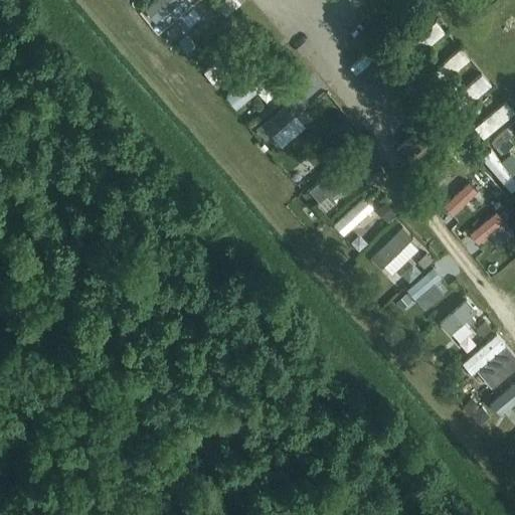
[(145,0),(155,10),(164,0),(145,0)]
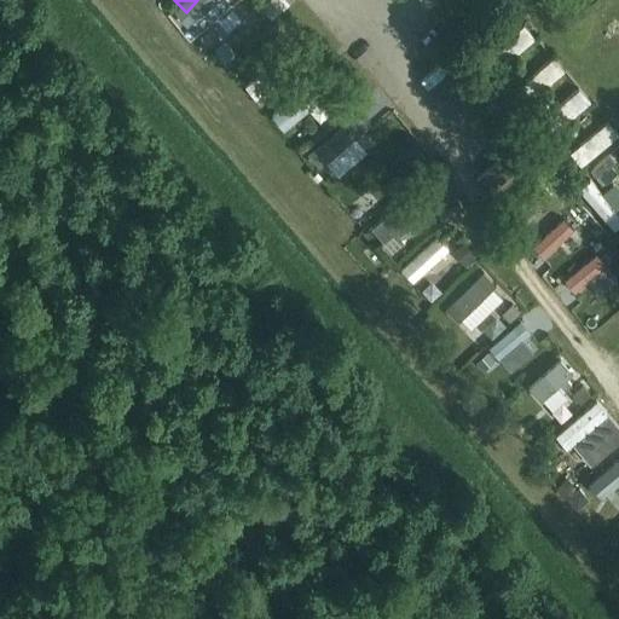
[(233,9),(203,36),(223,57),(253,29),(233,9)]
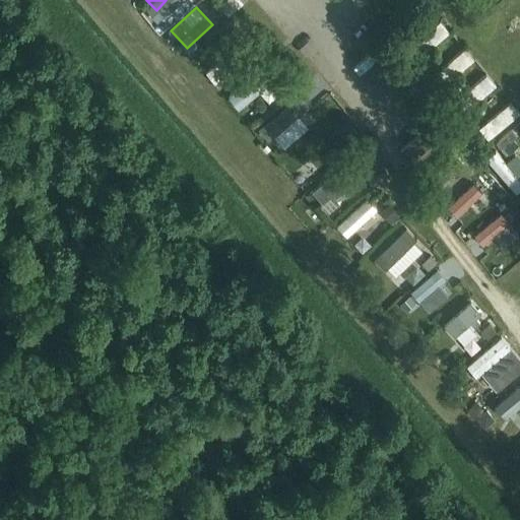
[(418,34),(428,47),(449,31),(439,18),(418,34)]
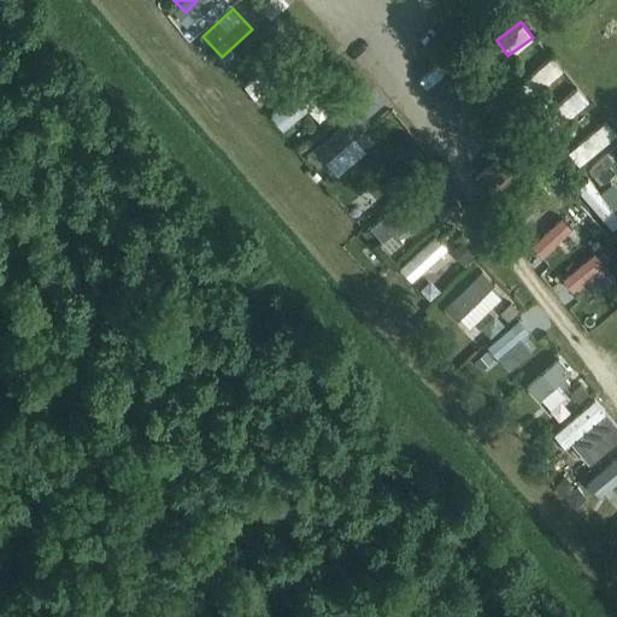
[(550,80),(563,72),(552,54),(539,62),(550,80)]
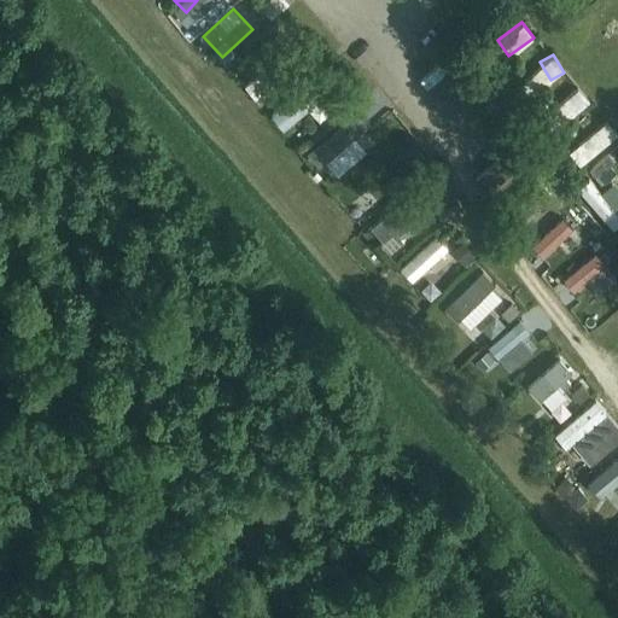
[(245,93),(268,99),(273,79),(251,73),(245,93)]
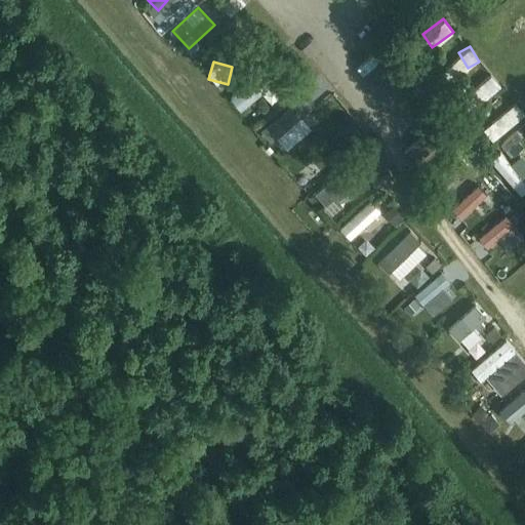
[(489,71),(470,88),(482,103),(501,85),(489,71)]
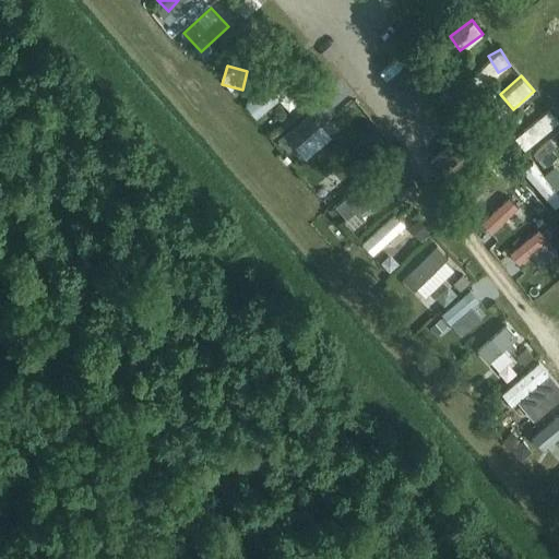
[(274,79),(244,106),(258,121),(281,102),(289,111),(302,100),(292,87),(286,93),(274,79)]
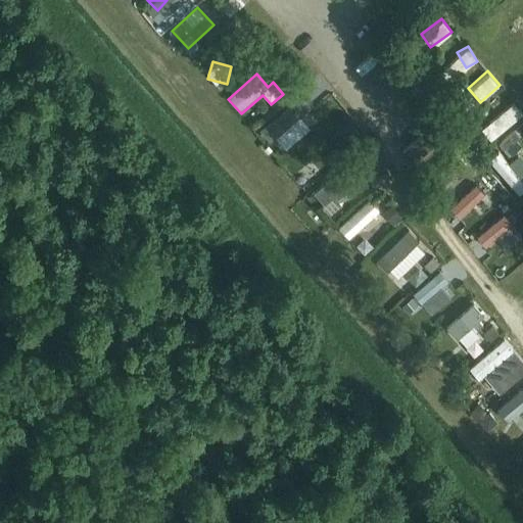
[(490,116),(502,129),(521,110),(510,98),(490,116)]
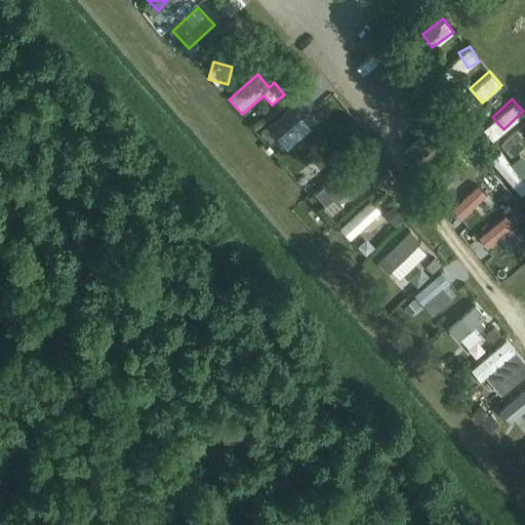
[(304,173),(319,151),(305,140),(288,163),(304,173)]
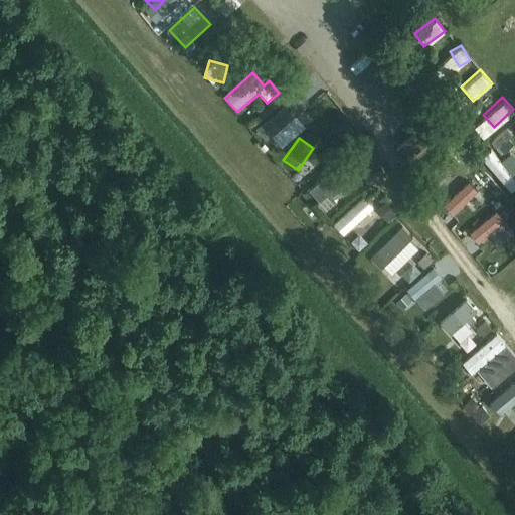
[(505,192),(514,185),(514,157),(510,149),(498,157),(491,146),(481,152),(505,192)]
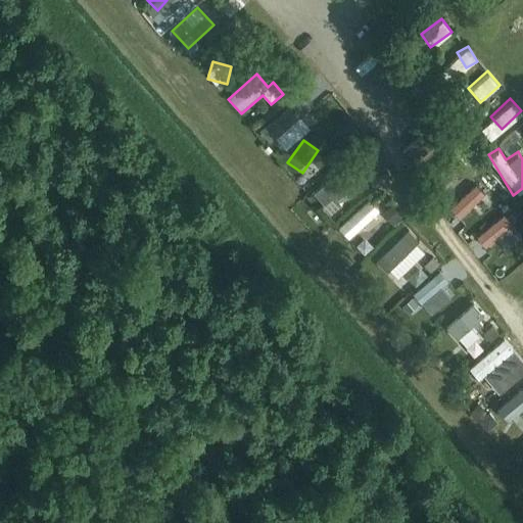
[(324,205),(336,194),(344,203),(361,188),(340,167),(312,193),(324,205)]
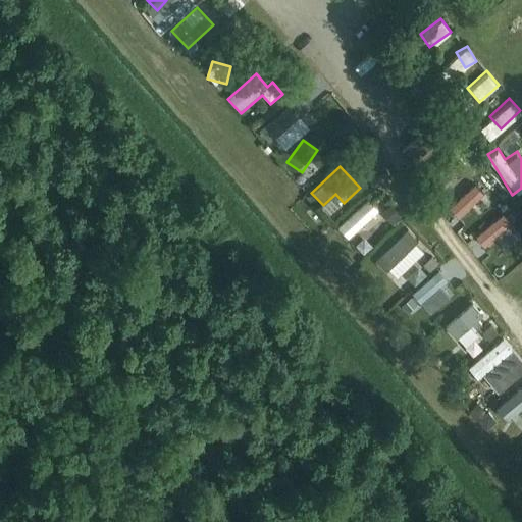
[(415,247),(386,271),(396,283),(425,259),(415,247)]
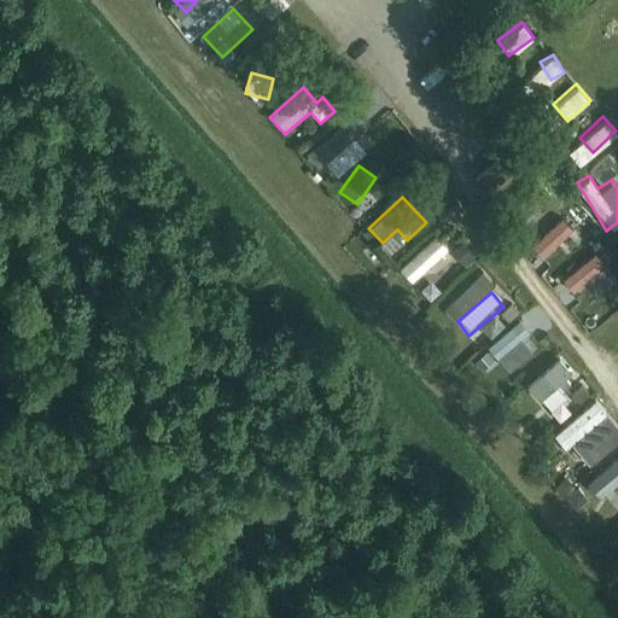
[(506,310),(485,325),(496,340),(517,326),(506,310)]
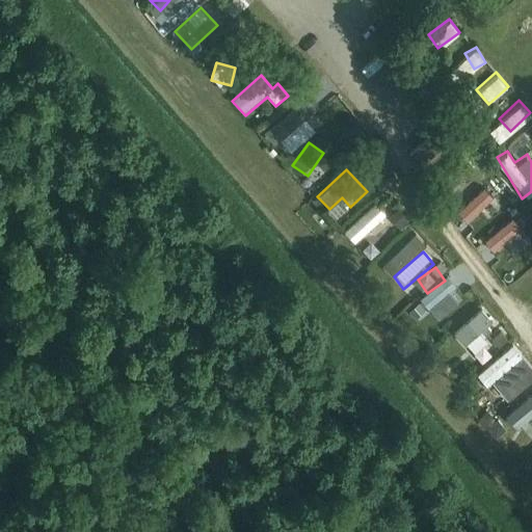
[(485,325),(476,314),(443,342),(452,352),(485,325)]
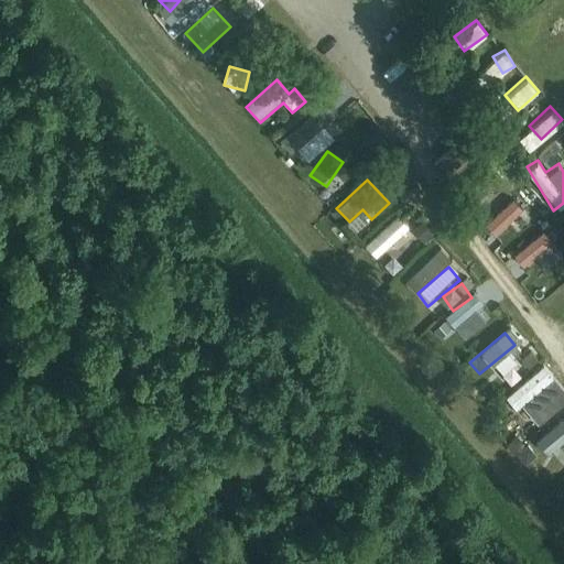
[(542,370),(502,402),(513,414),(552,382),(542,370)]
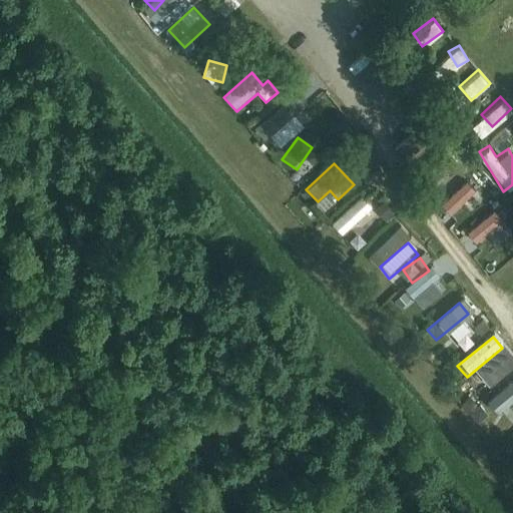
[(512,368),(510,364),(491,378),(501,391),(512,381),(512,368)]
